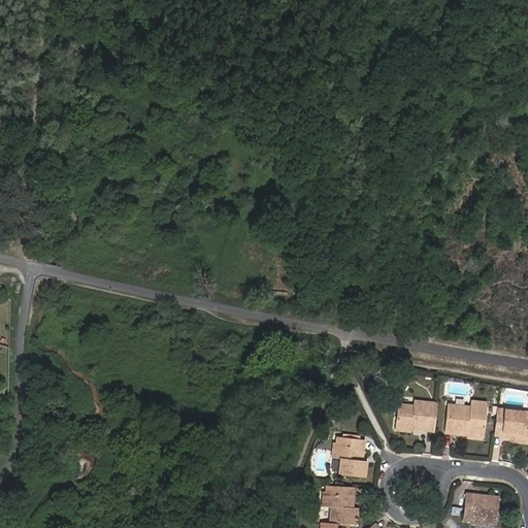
[(443,433),(466,435),(482,437),(484,417),(485,403),(470,401),(469,409),(447,407),(443,433)]
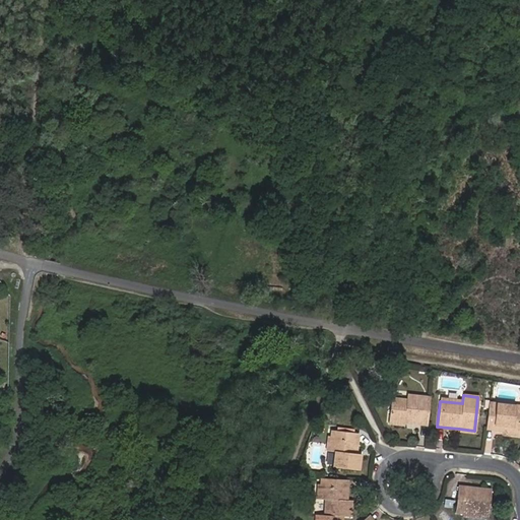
[(402,424),(426,427),(429,400),(405,398),(404,403),(390,402),(388,423),(402,424)]
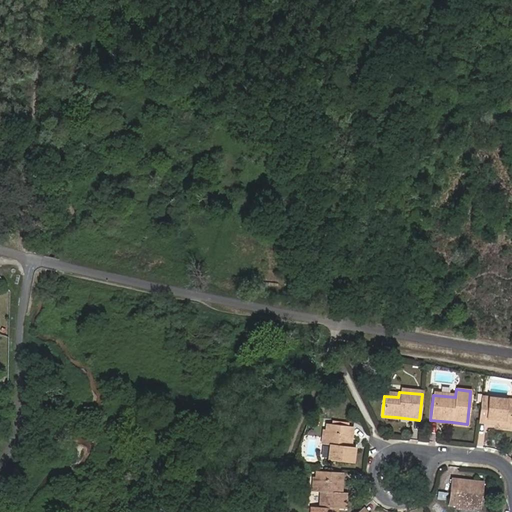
[(511,401),(480,399),(477,423),(498,425),(510,427),(511,410),(511,401)]
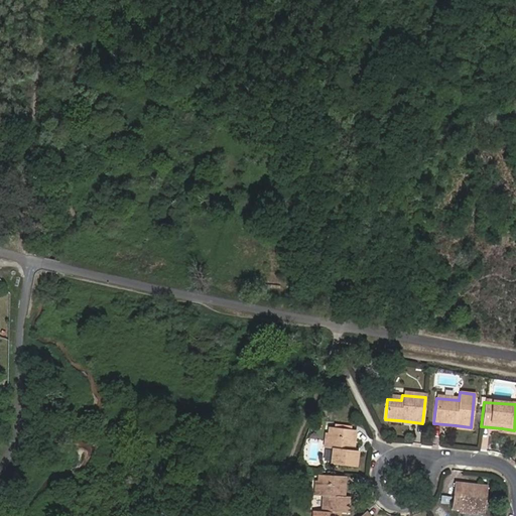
[(327,435),(326,448),(332,449),(332,465),(356,467),(357,450),(353,449),(355,429),(328,427),(327,435)]
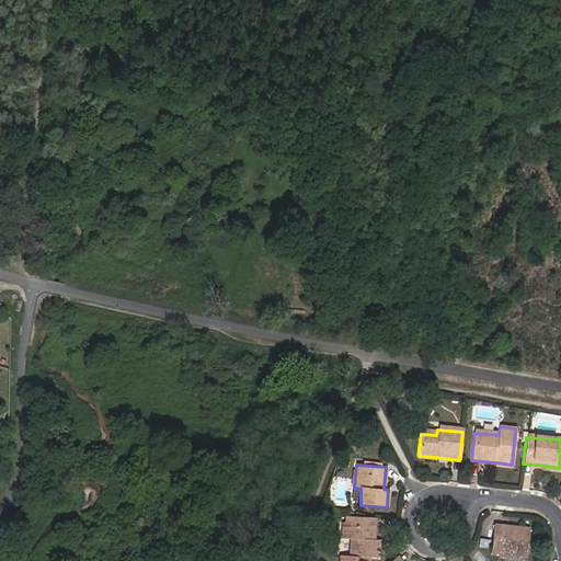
[(376,518),(354,517),(353,523),(347,523),(345,539),(352,540),(351,556),(340,554),(339,560),(366,560),(367,557),(378,558),(379,540),(375,539),(376,518)]
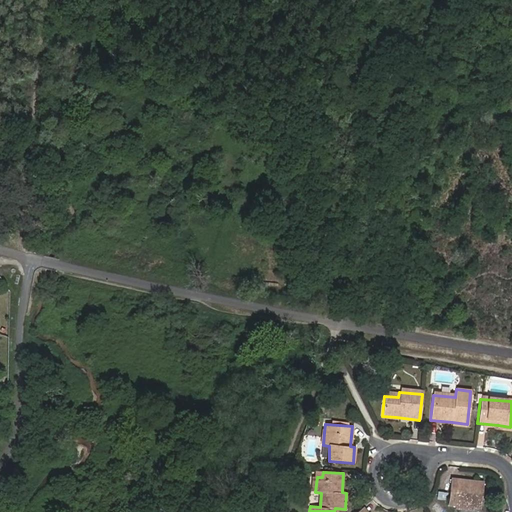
[(446,503),(454,504),(472,506),(480,507),(482,482),(449,479),(446,503)]
